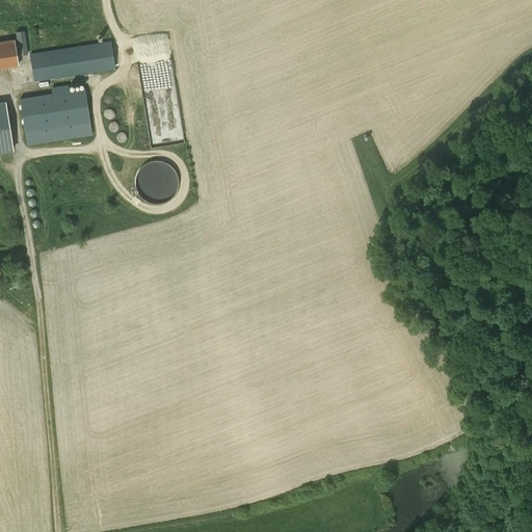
[(0,68),(19,64),(15,40),(0,42),(0,68)]
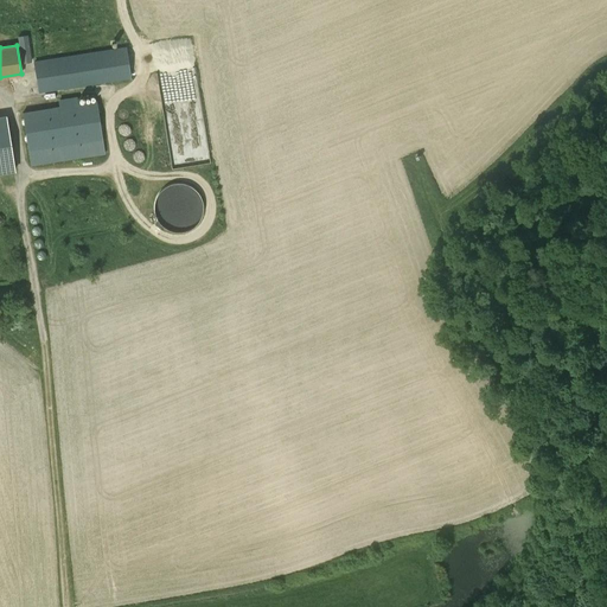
[(126,49),(38,63),(34,63),(39,91),(131,76),(126,49)]
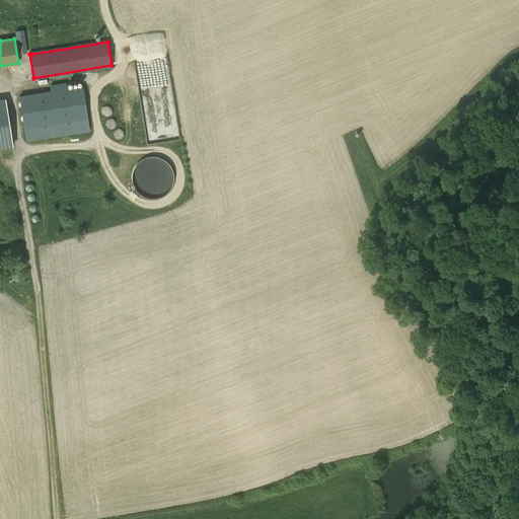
[(52,91),(20,96),(26,139),(89,129),(82,87),(67,89),(66,83),(51,85),(52,91)]
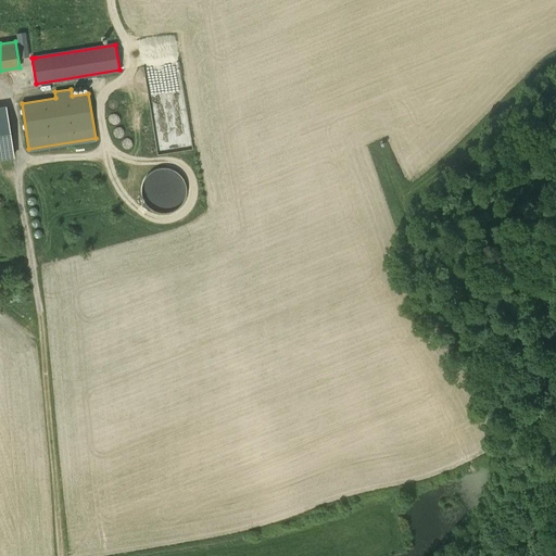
[(122,104),(108,98),(105,102),(121,109),(122,104)]
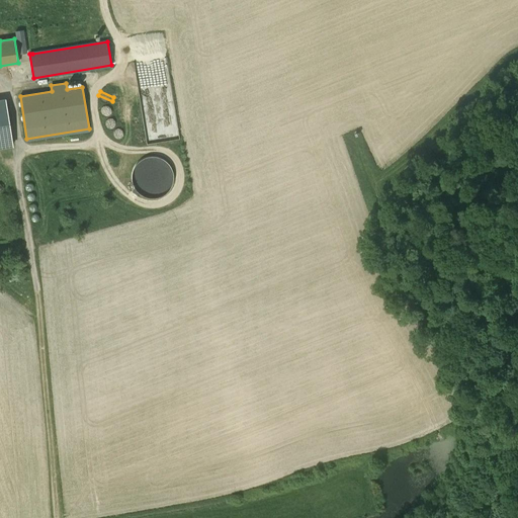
[(6,101),(0,101),(0,148),(12,147),(6,101)]
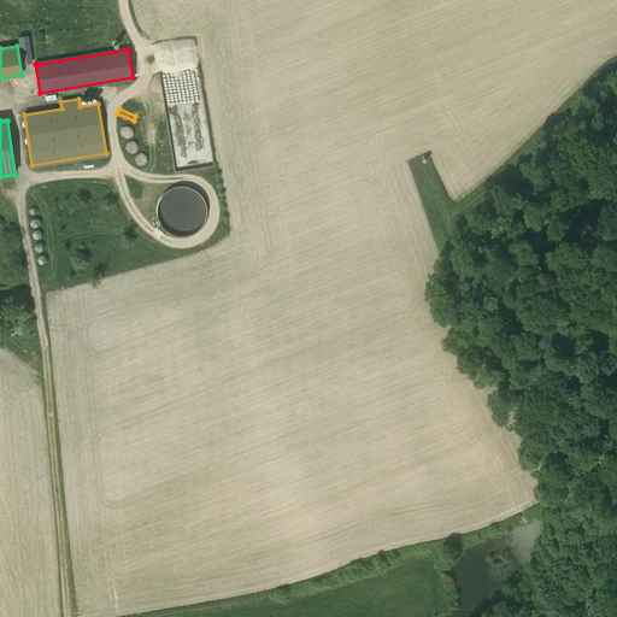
[(125,145),(125,151),(129,157),(134,162),(141,164),(147,164),(154,162),(159,157),(162,151),(163,144),(160,137),(156,131),(151,128),(144,127),(136,128),(130,131),(127,137),(125,145)]
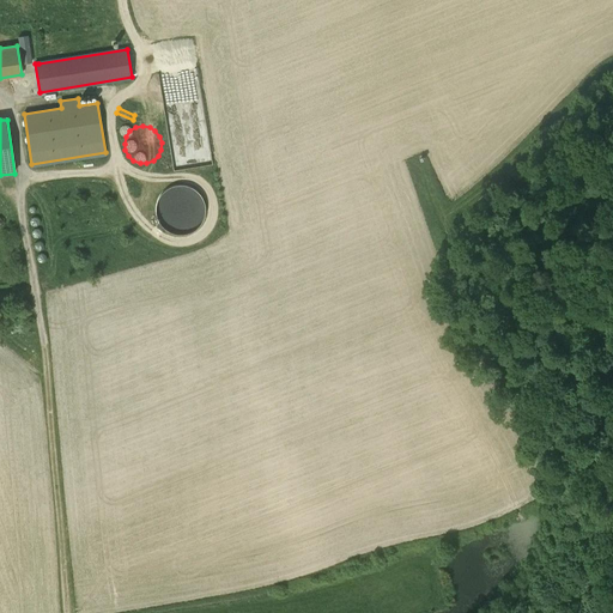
[(159,198),(156,205),(156,213),(158,220),(164,228),(170,232),(178,234),(187,234),(194,230),(200,225),(204,218),(205,210),(204,201),(200,194),(194,189),(187,186),(178,184),(171,187),(164,192),(159,198)]
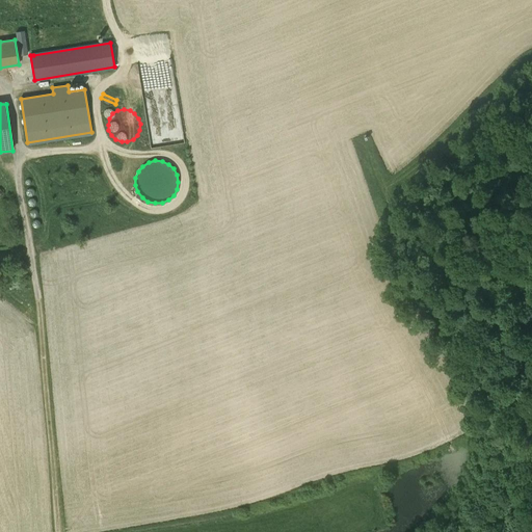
All buildings are outlined.
